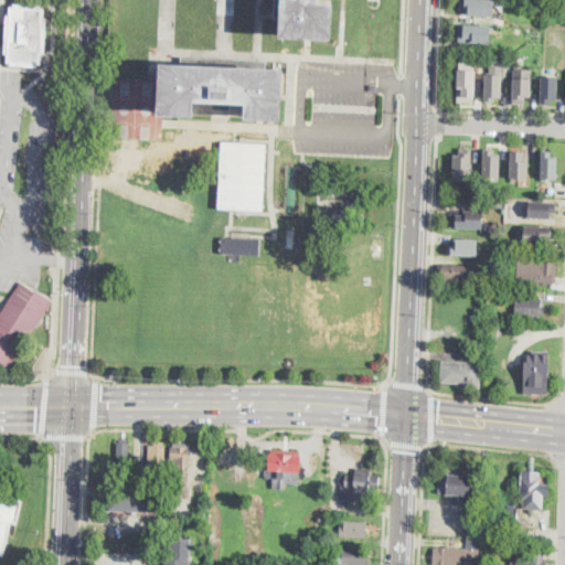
[(339,0),(338,35),(286,33),(287,14),(279,13),(280,7),(280,0),(339,0)]
